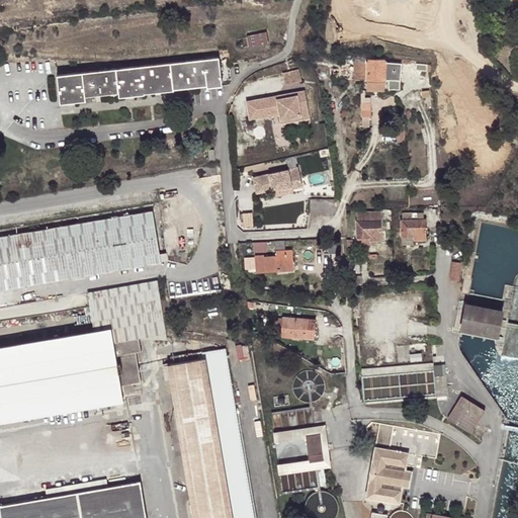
[(248,35),(248,37),(250,47),(270,44),(268,32),(248,35)]
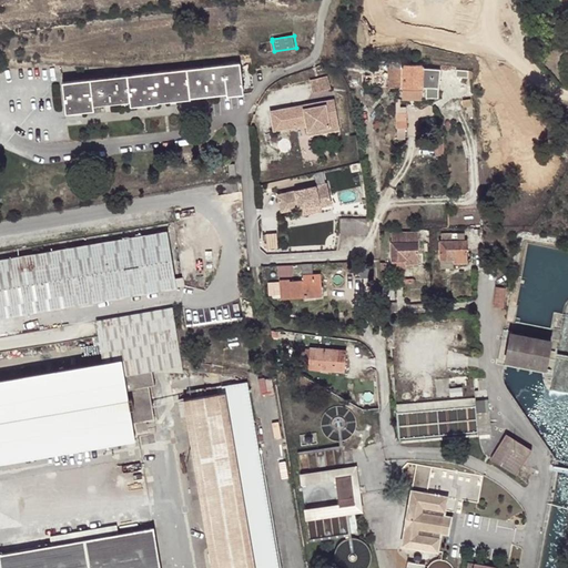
[(396,89),(396,59),(388,59),(388,62),(375,62),(375,72),(388,73),(387,88),(396,89)]
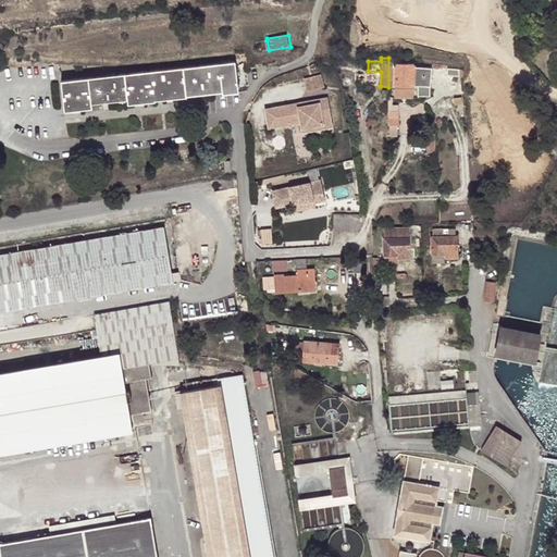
[(428,95),(428,69),(415,69),(415,64),(396,63),(396,58),(388,58),(388,87),(395,87),(395,94),(415,95),(415,86),(417,86),(417,95),(428,95)]
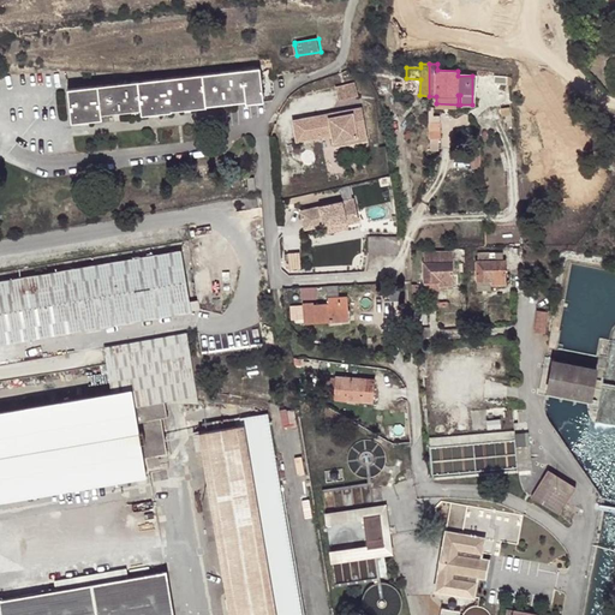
[(141,107),(141,113),(168,111),(168,107),(202,103),(203,107),(243,102),(243,105),(261,102),(258,75),(250,76),(250,69),(64,89),(67,121),(101,118),(100,112),(141,107)]
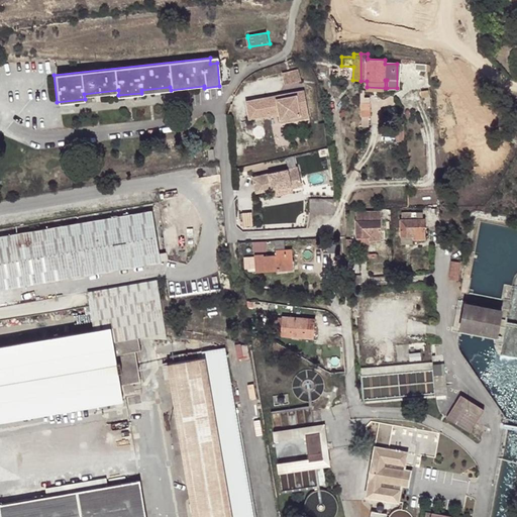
[(401,64),(397,64),(397,88),(387,88),(387,90),(400,90),(401,64)]
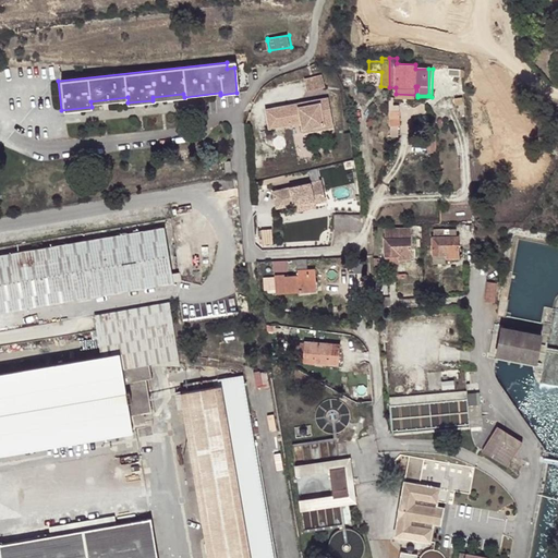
[(306,77),(308,91),(326,87),(324,74),(306,77)]
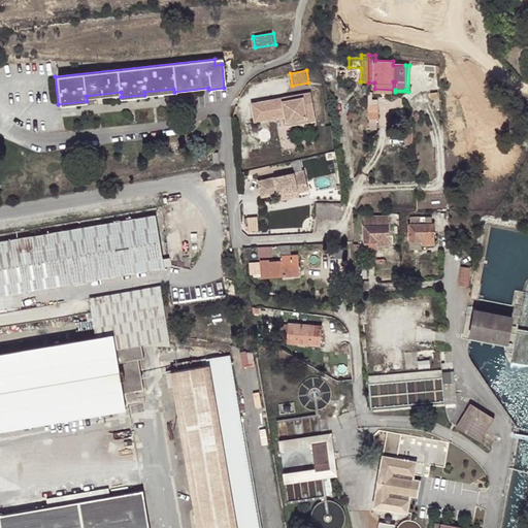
[(305,120),(316,119),(310,93),(291,97),(292,100),(282,102),(285,116),(286,121),(304,117),(305,120)]
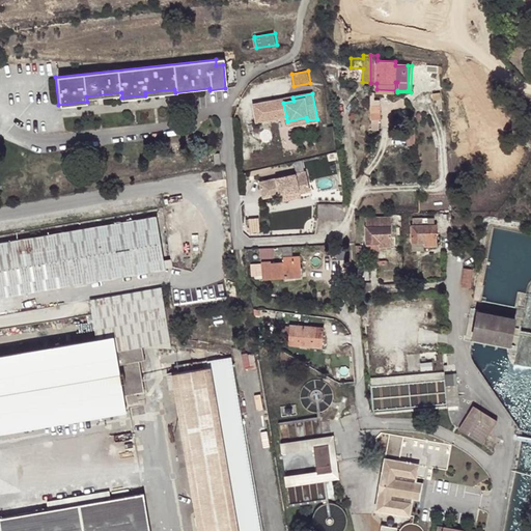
[(277,117),(286,116),(283,103),(294,101),(292,98),(274,101),(277,117)]
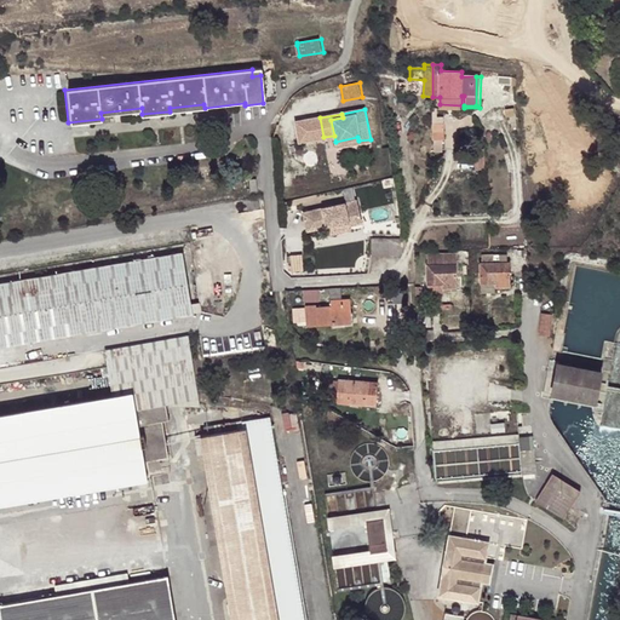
[(323,137),(320,118),(296,122),(299,142),(323,137)]
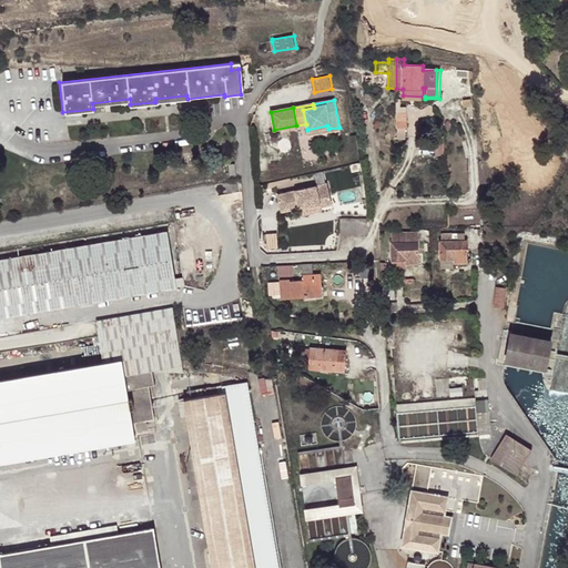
[(443,137),(434,137),(436,155),(444,154),(443,137)]
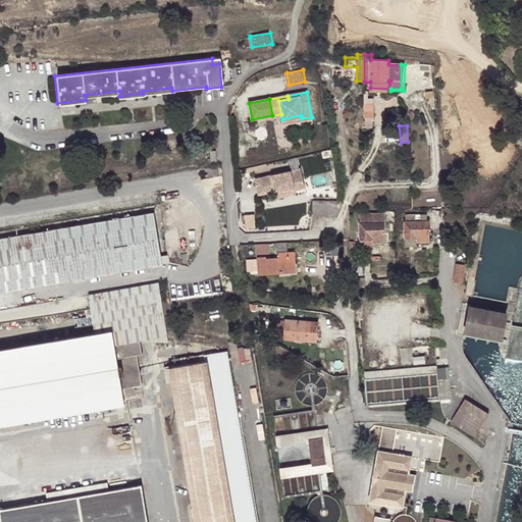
[(329,151),(321,153),(323,160),(331,158),(329,151)]
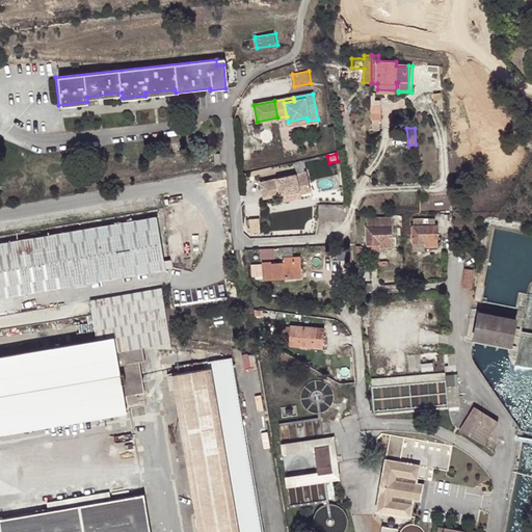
[(306,171),(260,182),(263,197),(280,194),(299,190),(300,194),(311,192),(306,171)]
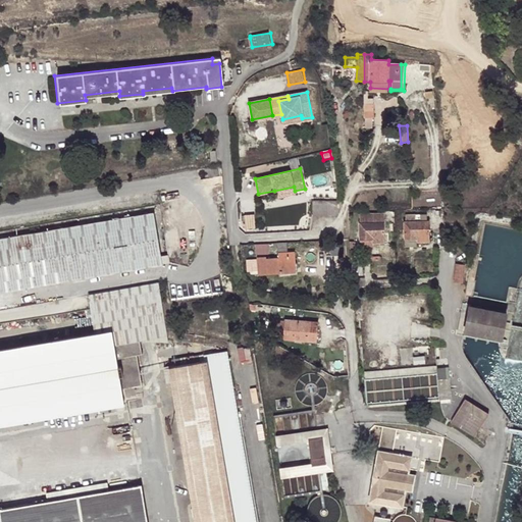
[(294,187),(274,191),(275,198),(296,194),(295,191),(294,187)]
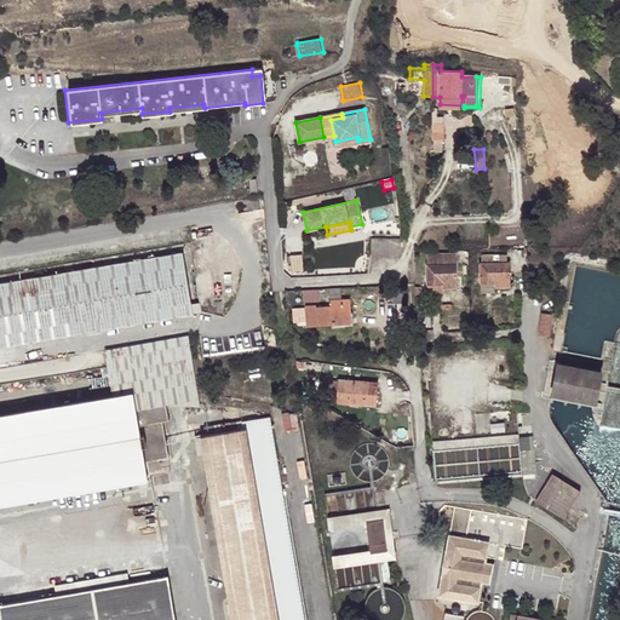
[(401,258),(401,240),(371,241),(371,258),(401,258)]
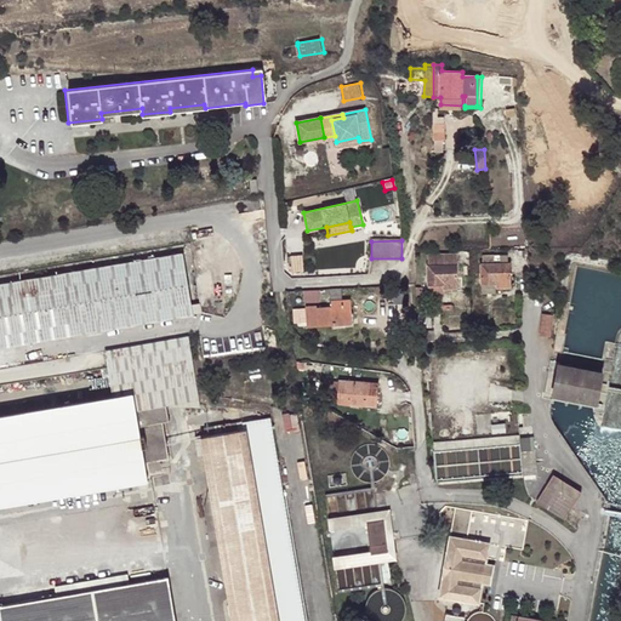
[(0,346),(192,313),(191,303),(182,252),(0,283),(0,346)]
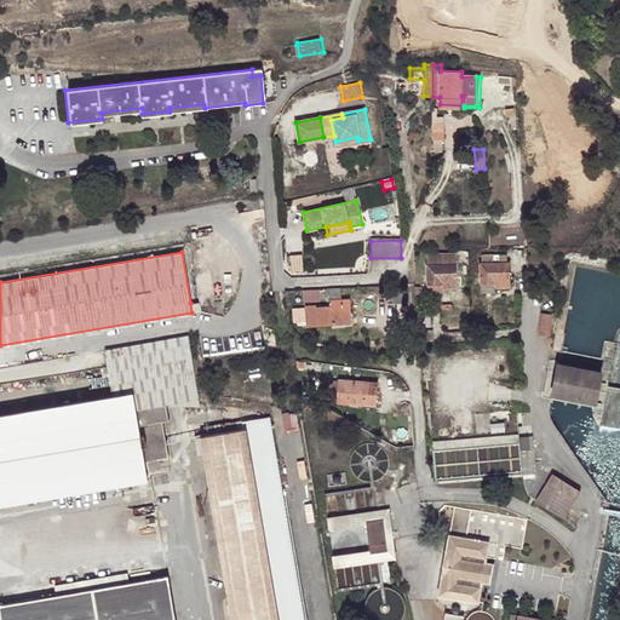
[(481,263),(482,283),(497,283),(497,287),(511,286),(511,262),(510,262),(510,254),(499,256),(499,257),(499,263),(494,263),(494,257),(482,257),(483,263),(481,263)]
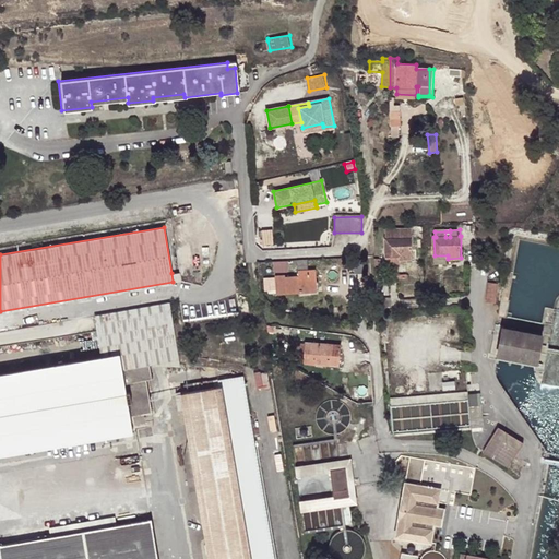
[(399,239),(397,232),(388,233),(388,238),(387,239),(387,258),(400,257),(400,260),(414,260),(413,238),(412,238),(399,239)]
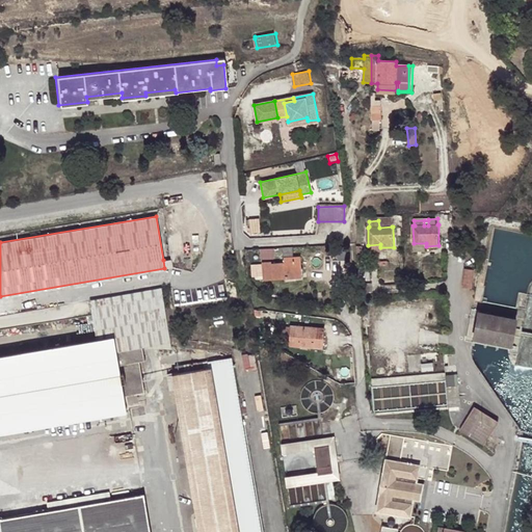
[(293,246),(285,247),(285,255),(294,254),(293,246)]
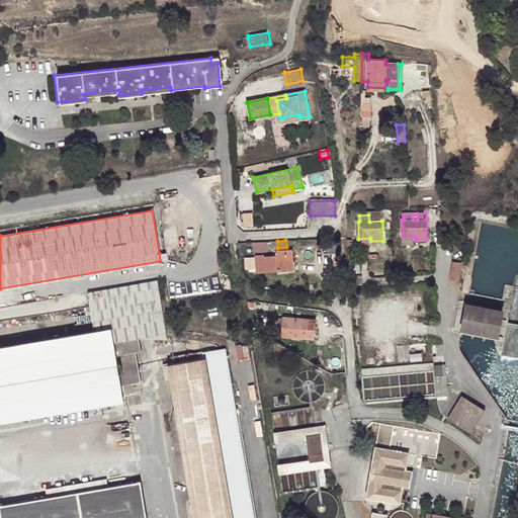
[(340,254),(340,241),(332,242),(332,254),(340,254)]
